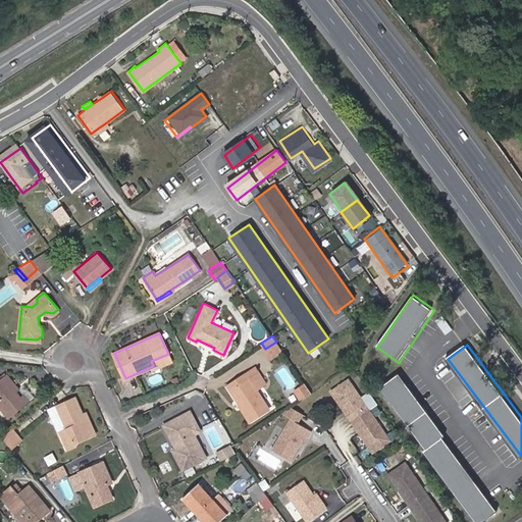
[(171,360),(168,354),(151,361),(153,366),(154,368),(171,360)]
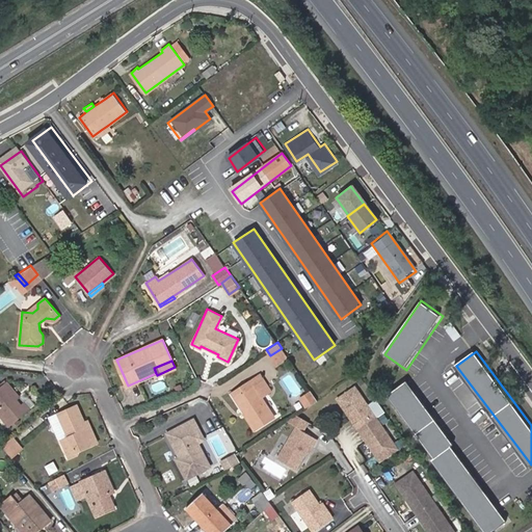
[(233,394),(236,393),(253,382),(251,380),(261,374),(260,372),(231,390),(233,394)]
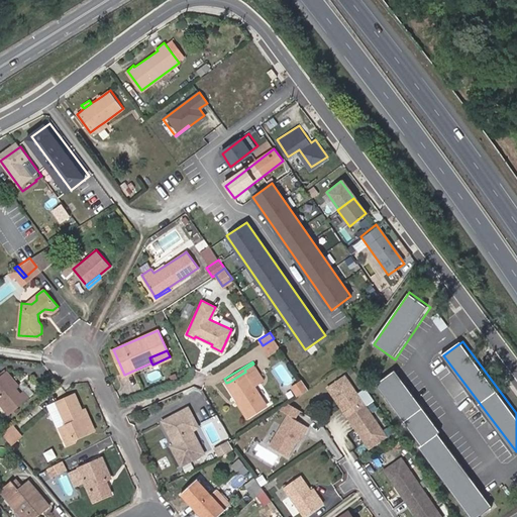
[(245,372),(229,382),(238,396),(235,398),(246,415),(265,403),(254,386),(265,380),(253,364),(244,370),(245,372)]
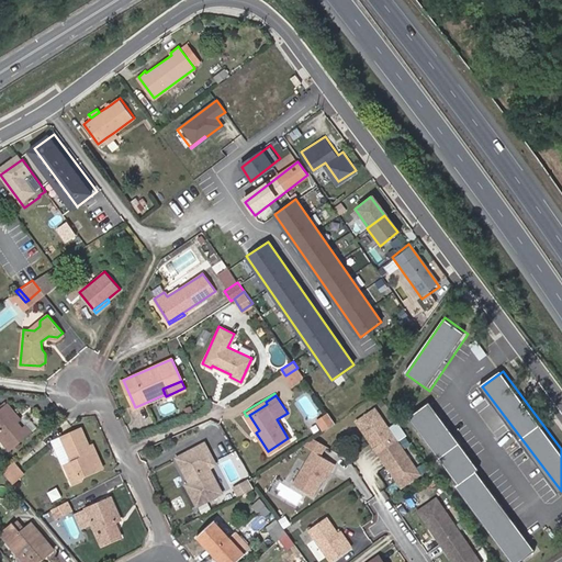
[(11,413),(13,411),(8,403),(0,408),(0,436),(11,450),(33,433),(26,425),(23,427),(19,422),(11,413)]
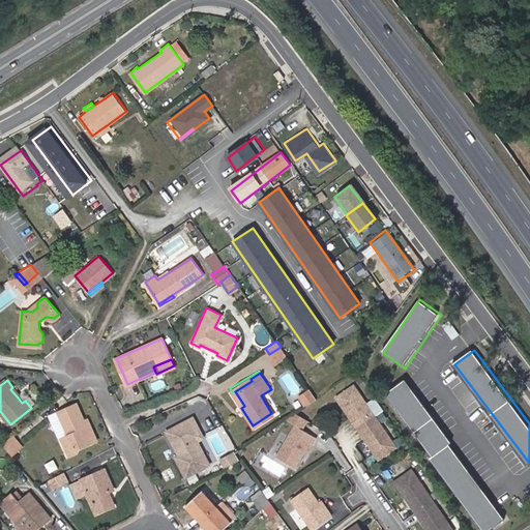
[(495,529),(510,519),(407,380),(387,394),(488,529),(495,529)]
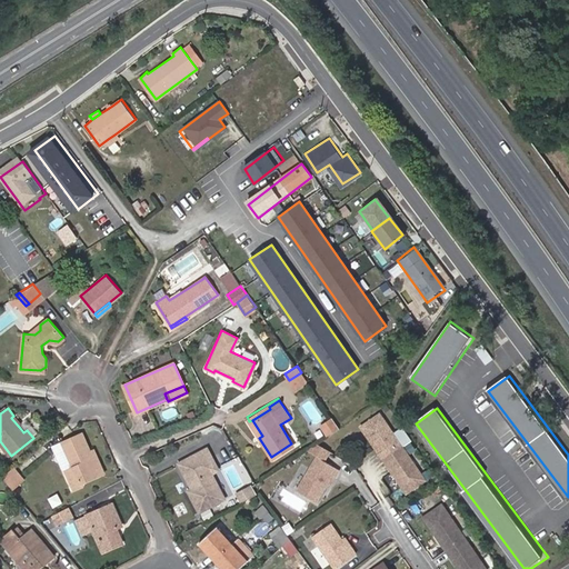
[(426,479),(380,413),(361,426),(379,452),(386,448),(396,461),(389,466),(407,492),(426,479)]
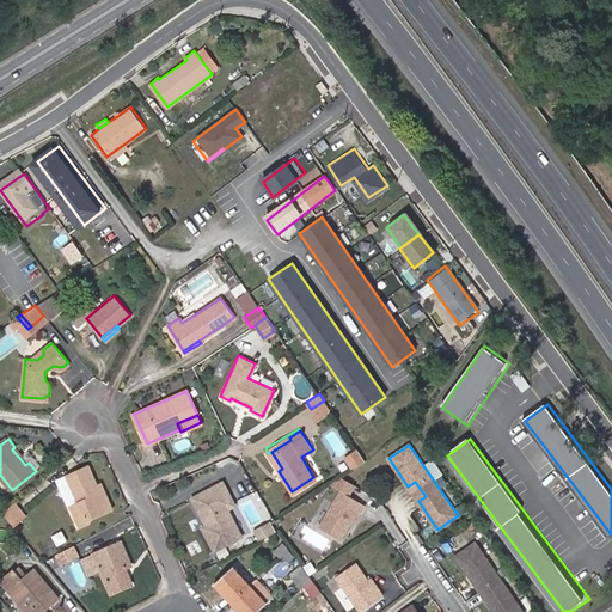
[(23,456),(14,447),(12,450),(20,459),(23,456)]
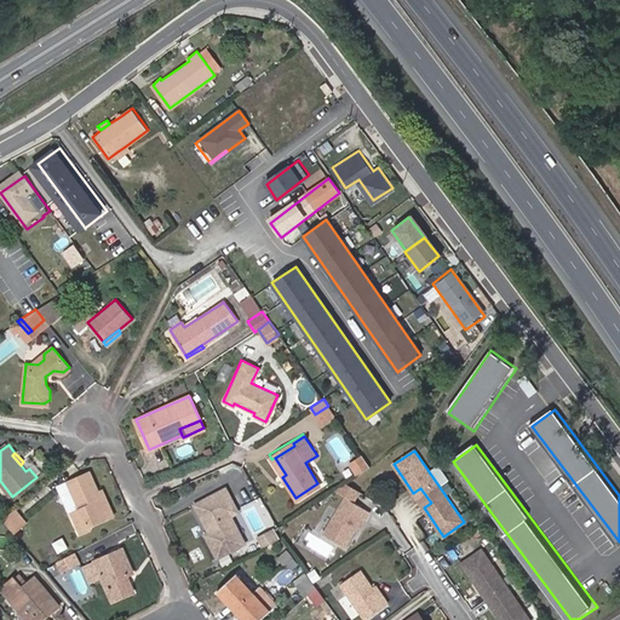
[(286,475),(275,458),(271,459),(282,477),(286,475)]
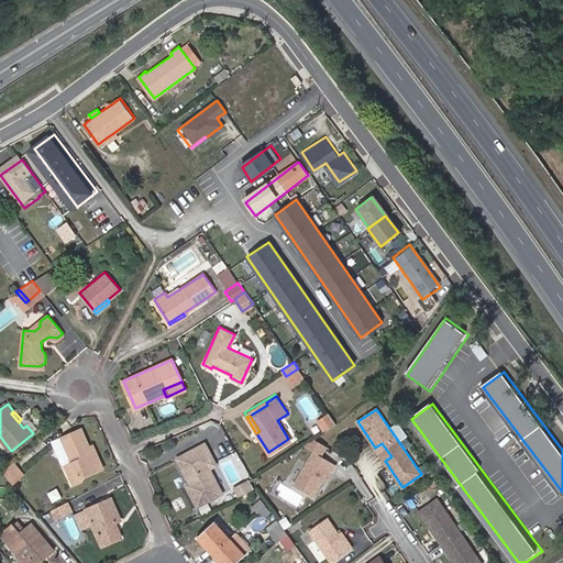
[(81,477),(100,468),(92,453),(89,453),(87,448),(90,446),(89,445),(81,428),(62,437),(73,461),(65,465),(73,484),(83,479),(81,477)]
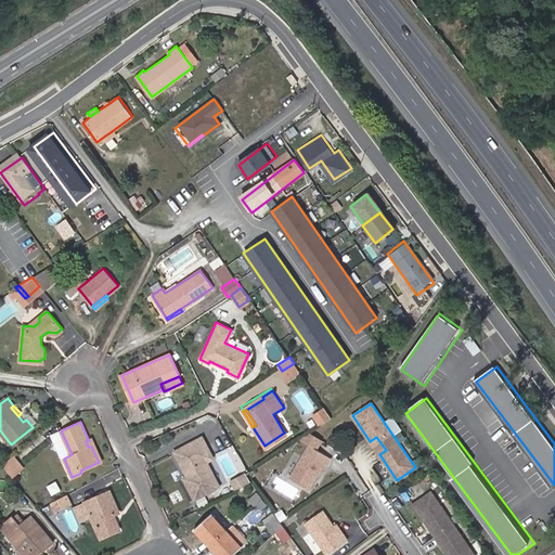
[(301,436),(317,444),(321,438),(309,430),(301,436)]
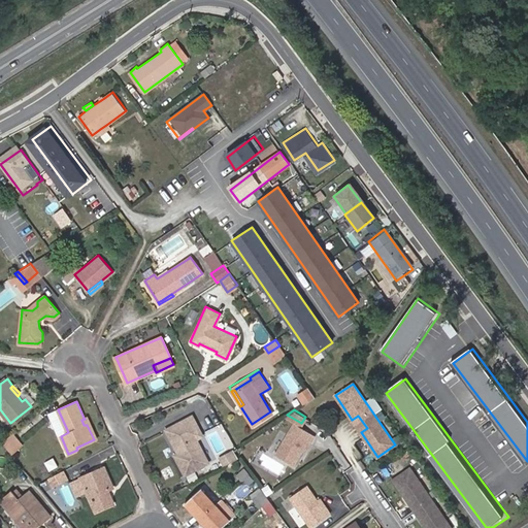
[(87,425),(94,439),(97,437),(88,416),(84,418),(85,419),(81,420),(84,425),(87,425)]
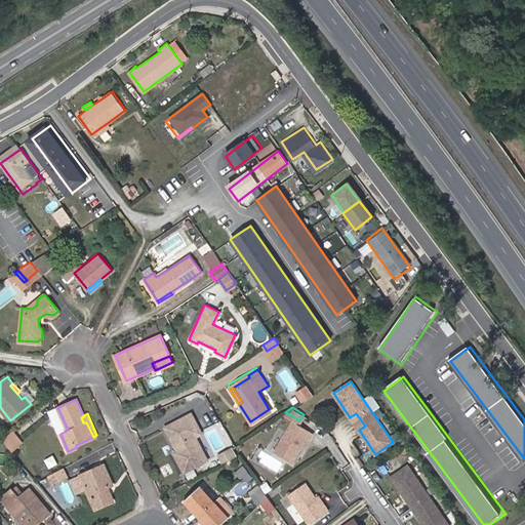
[(356,413),(350,417),(359,430),(365,426),(356,413)]
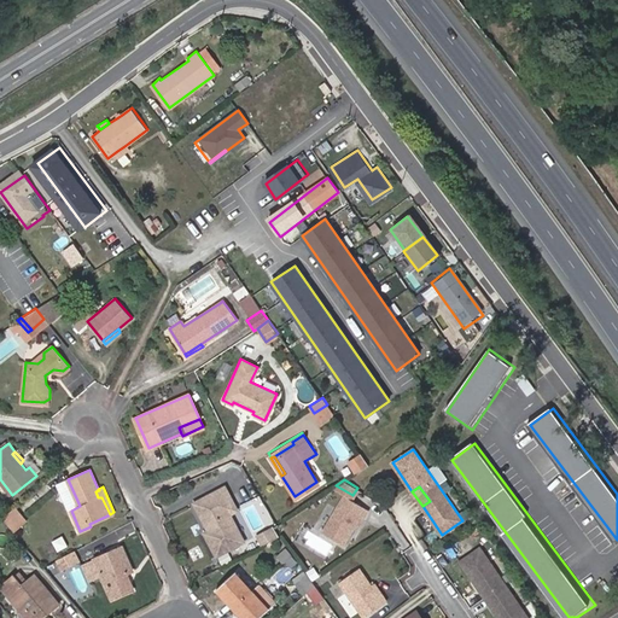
[(196,502),(208,528),(210,526),(213,529),(209,531),(207,532),(216,554),(243,541),(229,516),(228,511),(235,507),(226,488),(196,502)]
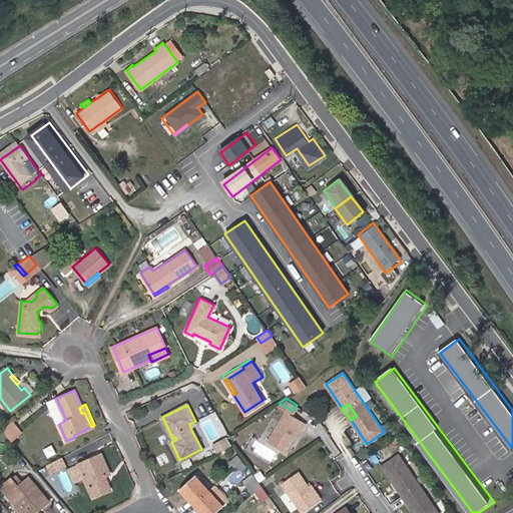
[(285,452),(300,429),(304,431),(308,424),(287,410),(268,441),(285,452)]
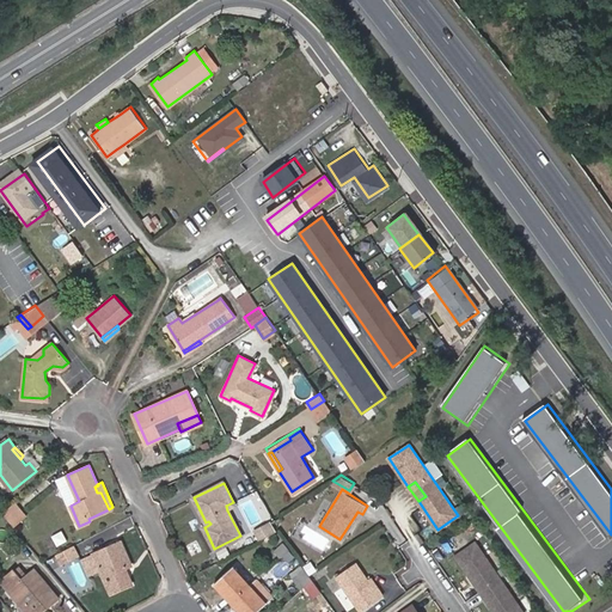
[(30,518),(18,502),(5,513),(17,528),(30,518)]
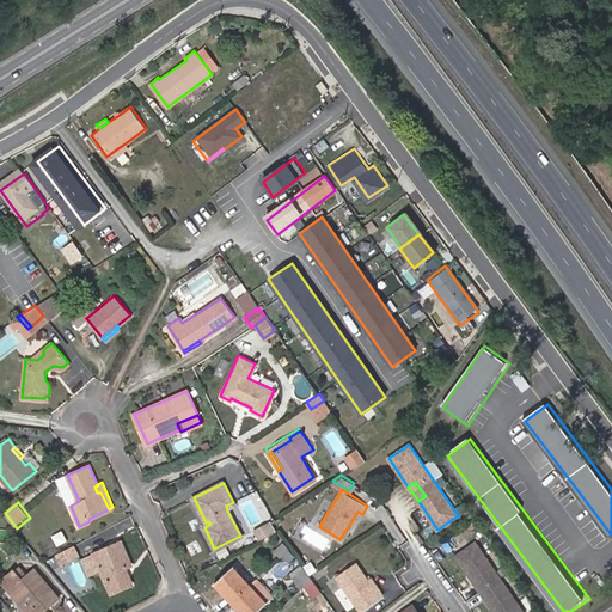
[(273,521),(256,528),(261,539),(277,531),(273,521)]
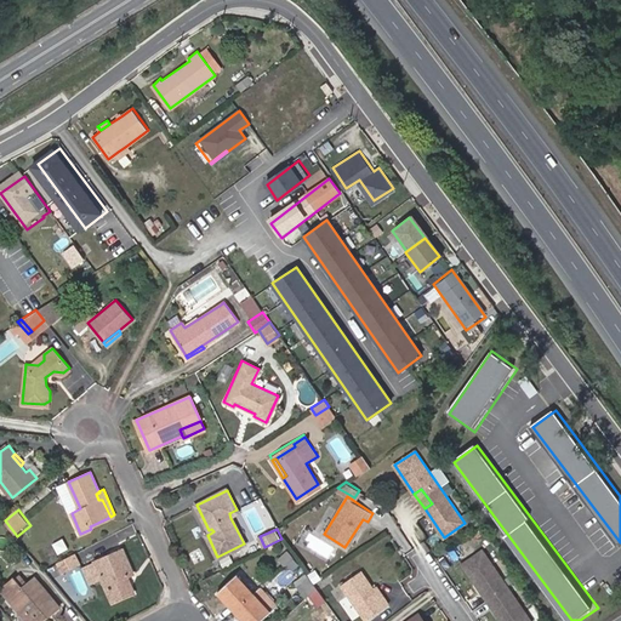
[(529,620),(531,620),(482,547),(461,562),(480,591),(488,586),(499,600),(491,605),(501,620),(529,620)]
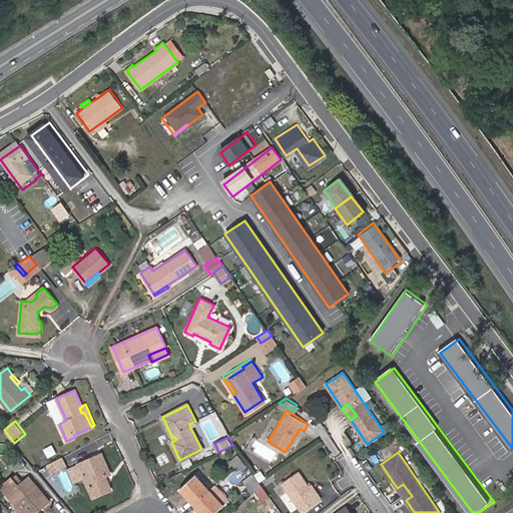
[(102,477),(104,477),(105,476),(110,474),(108,470),(102,454),(78,464),(92,498),(110,490),(105,479),(103,481),(102,477)]
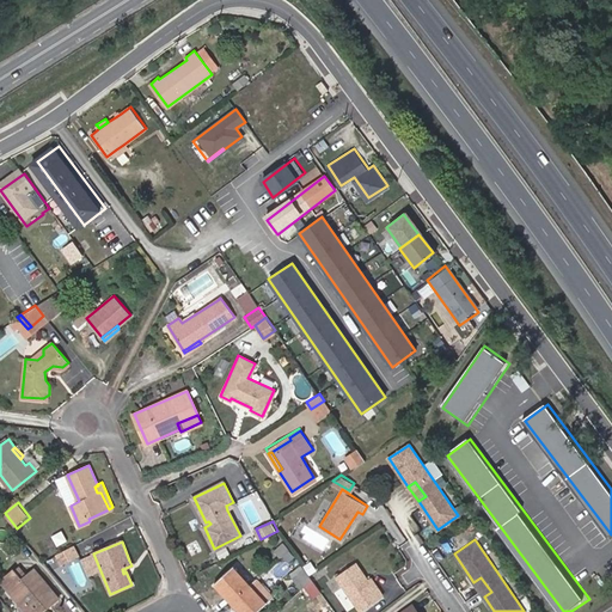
[(281,557),(289,549),(285,542),(275,550),(281,557)]
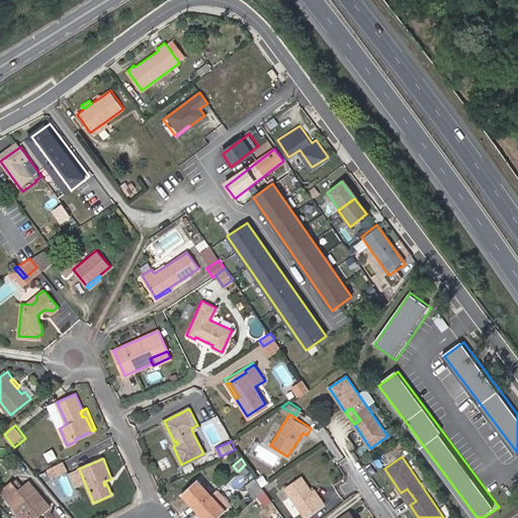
[(64,460),(48,469),(53,478),(68,468),(64,460)]
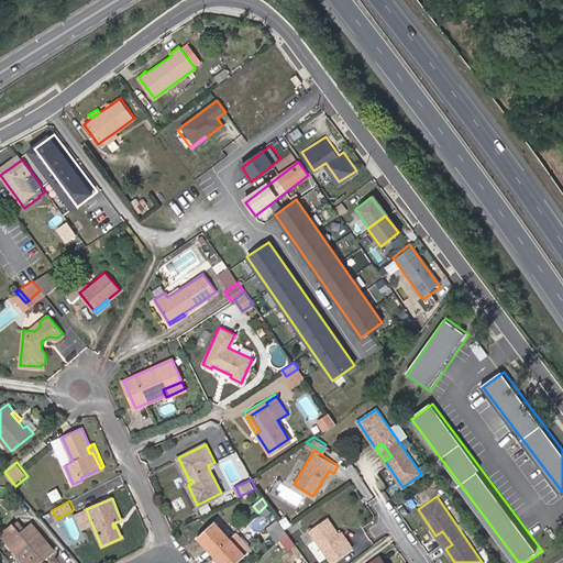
[(212,554),(231,537),(216,520),(197,538),(212,554)]
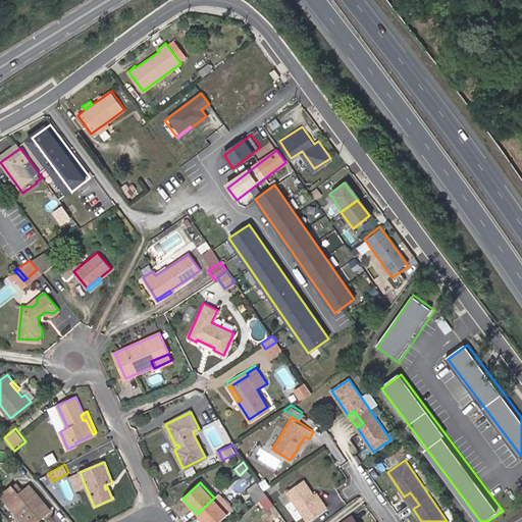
[(16,483),(13,485),(20,494),(23,492),(16,483)]
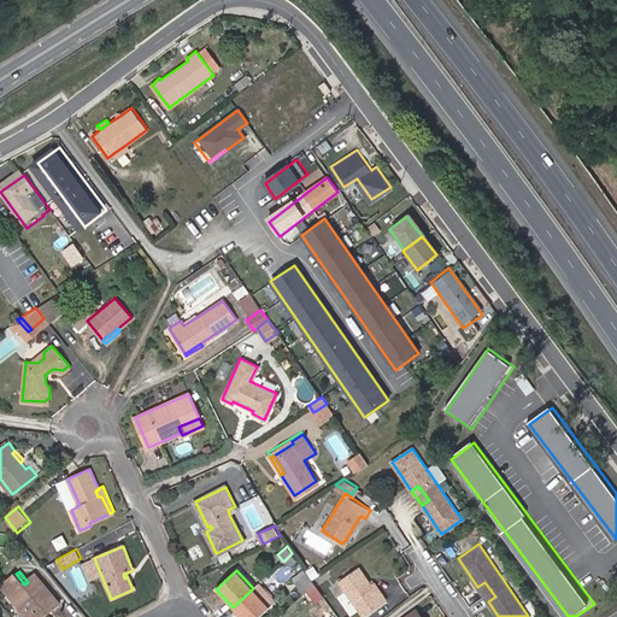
[(378,599),(359,573),(345,583),(368,616),(371,616),(389,604),(383,597),(378,599)]
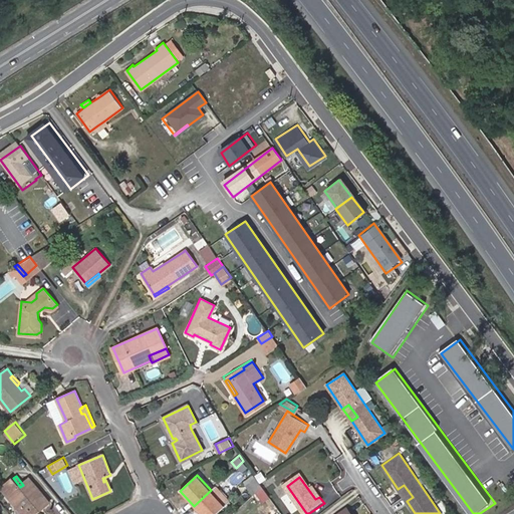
[(1,488),(16,505),(19,503),(28,513),(30,513),(41,506),(43,508),(50,502),(30,479),(23,485),(20,487),(13,478),(1,488)]
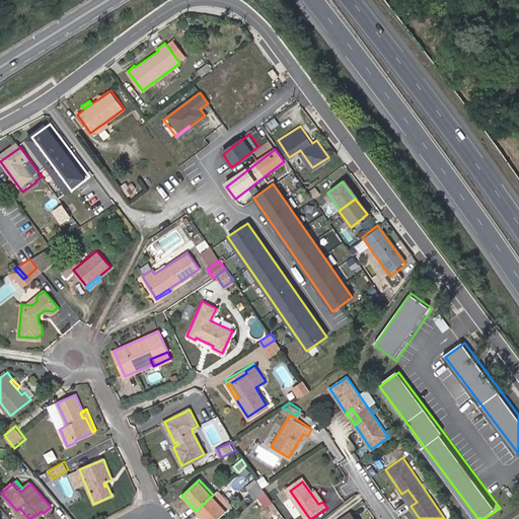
[(263,489),(257,483),(248,491),(255,500),(265,491),(263,489)]
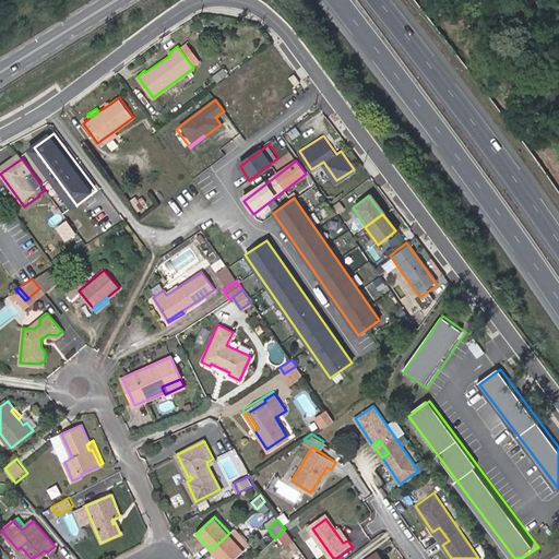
[(236,558),(251,545),(236,527),(229,533),(211,550),(218,558),(236,558)]
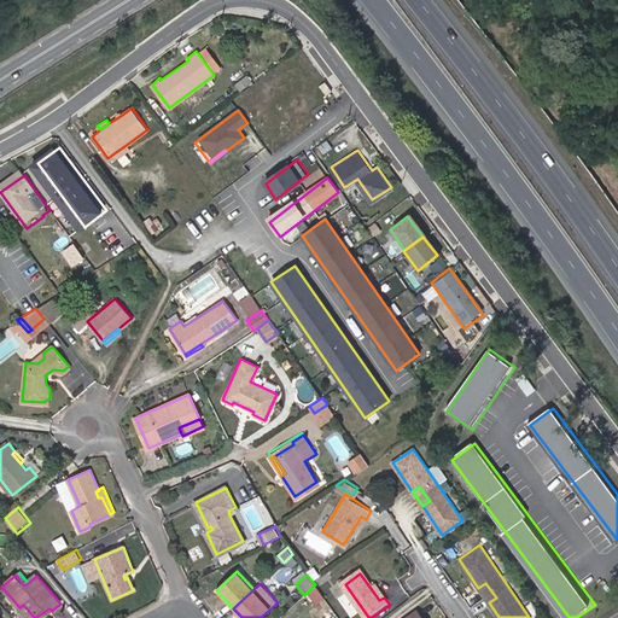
[(485,583),(478,588),(489,602),(496,598),(485,583)]
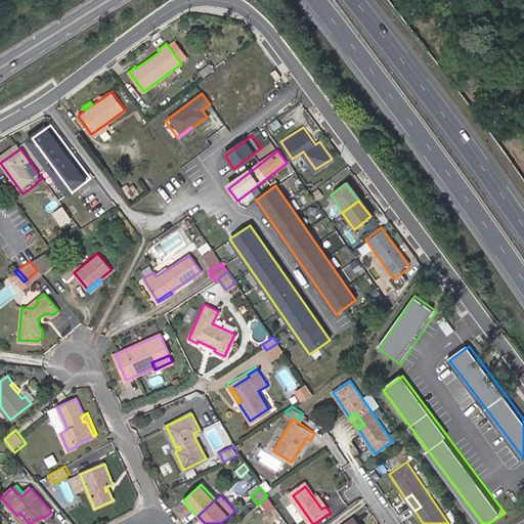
[(267,495),(258,505),(267,515),(275,508),(267,495)]
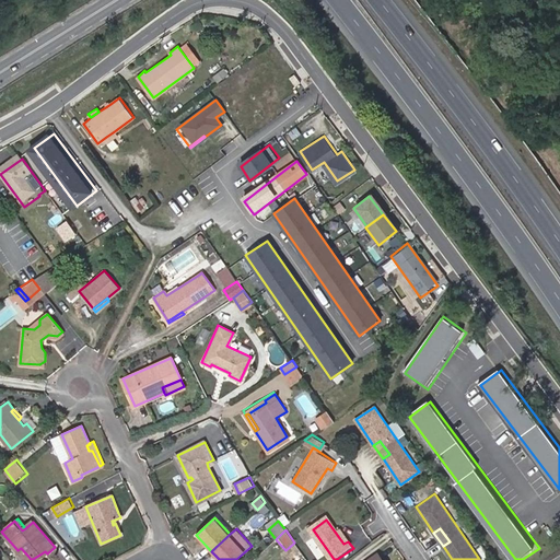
[(31,559),(21,548),(18,550),(25,559),(39,559),(47,553),(45,551),(33,559),(31,559)]
